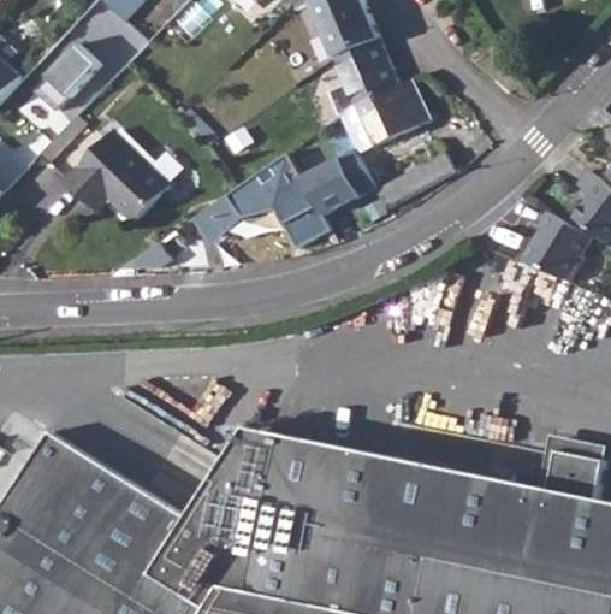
[(108,0),(126,17),(142,0),(108,0)]
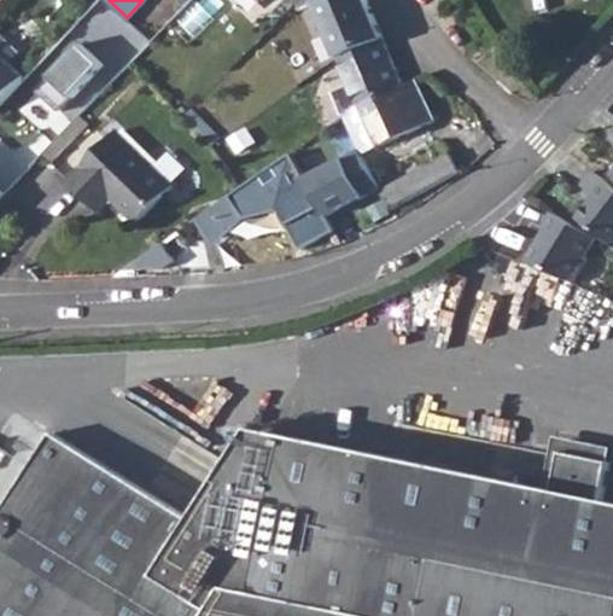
[(311,0),(337,57),(381,38),(365,0),(311,0)]
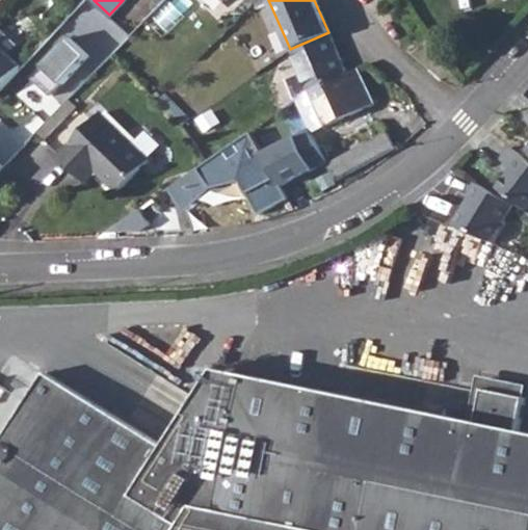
[(281,77),(290,98),(293,97),(347,73),(328,32),(290,49),(299,69),(281,77)]
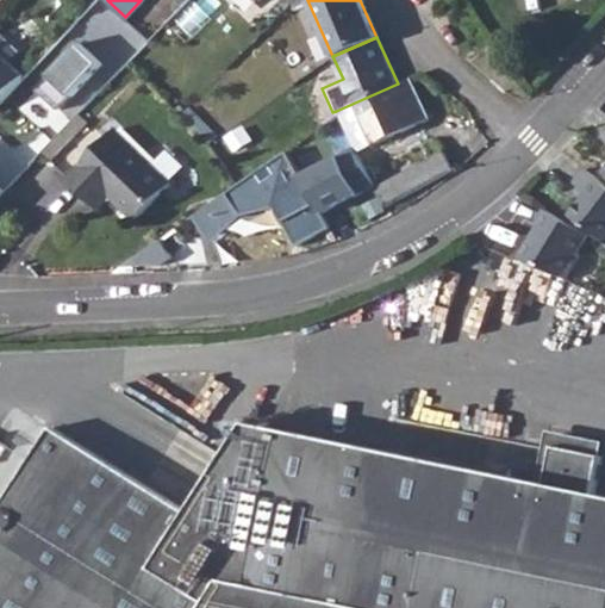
[(0,98),(23,74),(0,53),(0,98)]
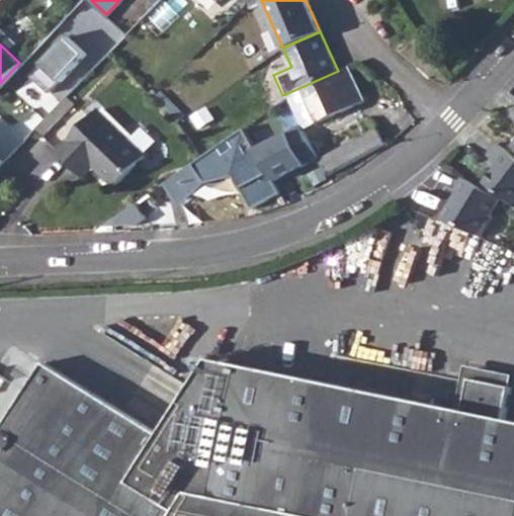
[(285,94),(301,126),(361,99),(346,67),(338,71),(285,94)]
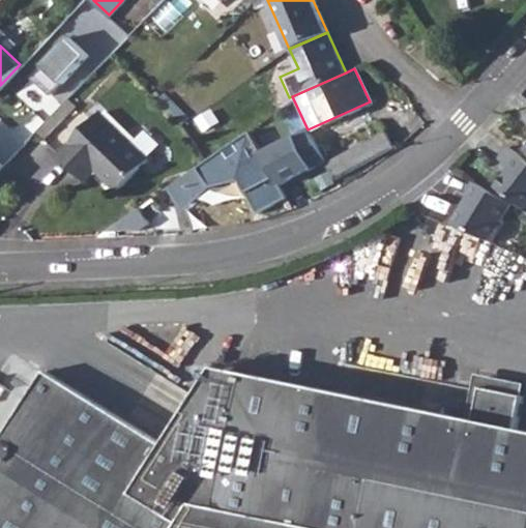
[(97,111),(56,153),(76,174),(87,163),(93,169),(115,189),(145,157),(144,156),(156,143),(142,128),(134,138),(104,109),(98,113),(97,111)]
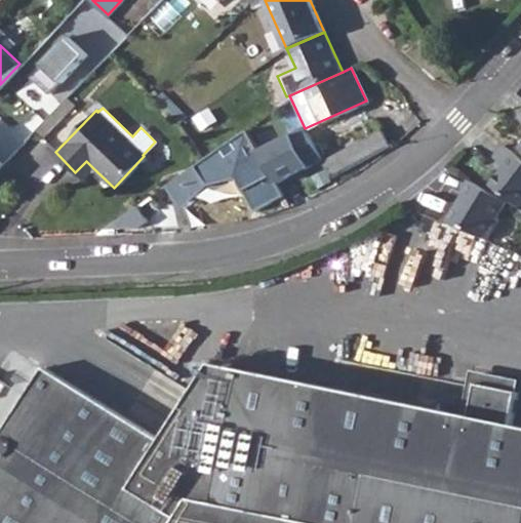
[(303,125),(258,150),(277,183),(321,157),(303,125)]
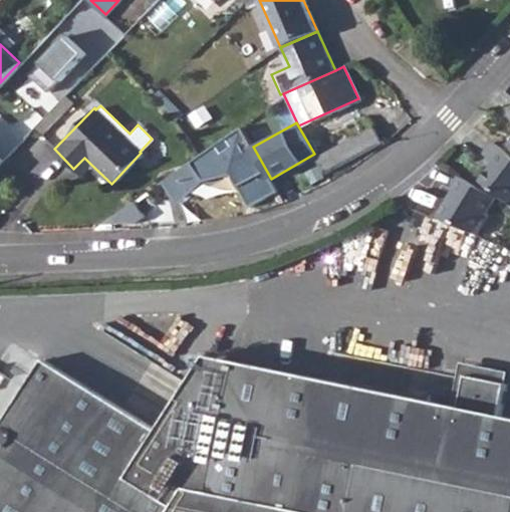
[(240,124),(187,162),(201,181),(231,174),(249,207),(277,191),(271,179),(253,147),(240,124)]
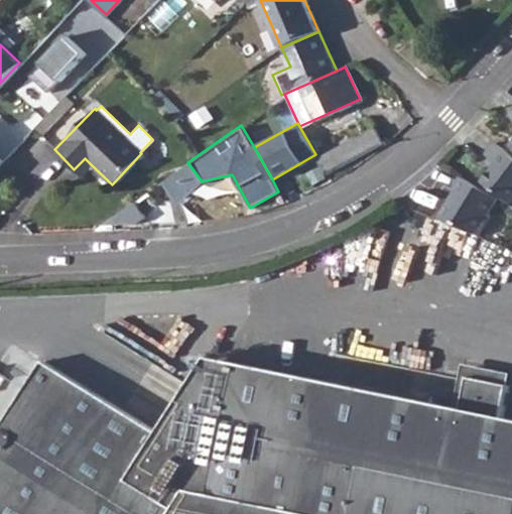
[(511,194),(511,152),(494,138),(485,150),(496,159),(482,177),(508,199),(511,194)]
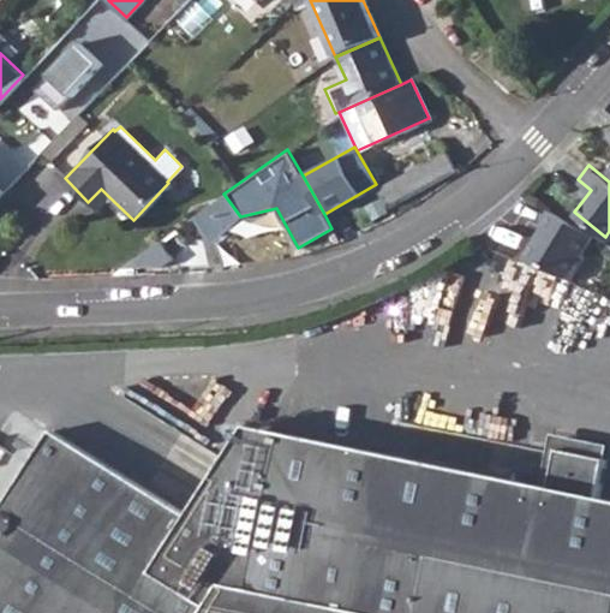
[(101,189),(88,202),(95,209),(108,196),(101,189)]
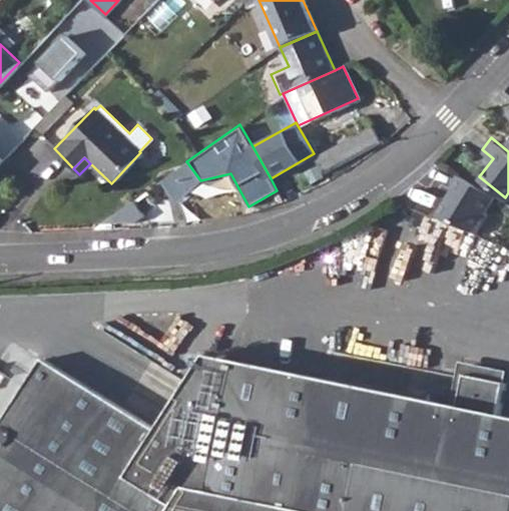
[(472,177),(464,190),(471,194),(466,203),(457,197),(450,210),(494,231),(503,216),(499,213),(508,198),(472,177)]
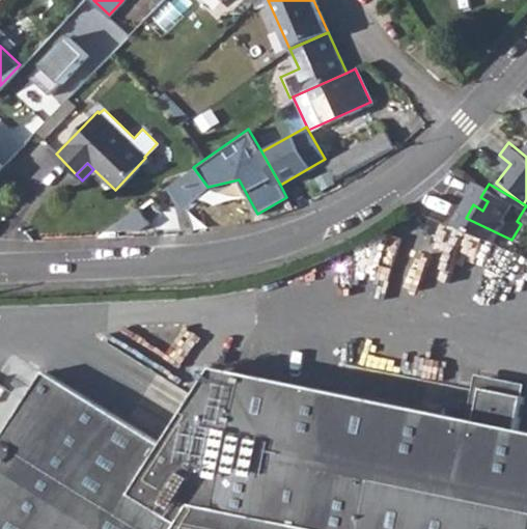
[(526,528),(526,428),(514,426),(522,383),(472,373),(464,417),(212,371),(163,451),(37,374),(0,435),(0,528),(526,528)]
